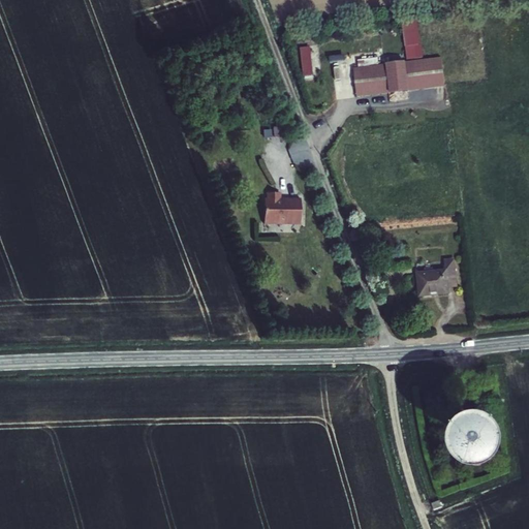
[(354,96),(444,87),(441,57),(419,59),(415,19),(401,21),(405,60),(377,63),(376,58),(356,60),(358,68),(351,69),(354,96)]
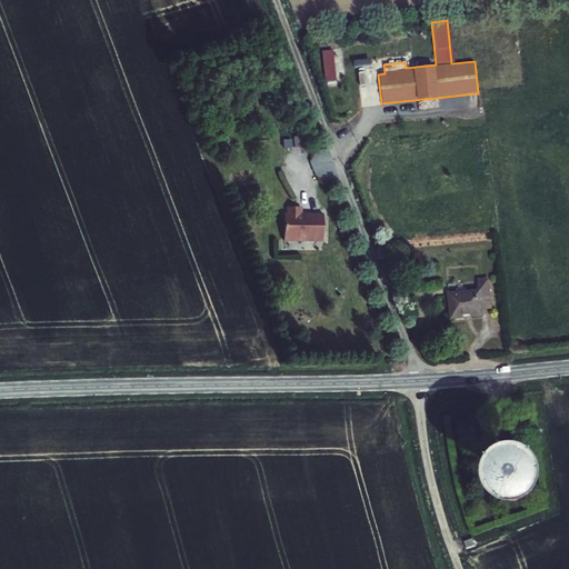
[(336,76),(343,76),(342,49),(335,49),(336,76)]
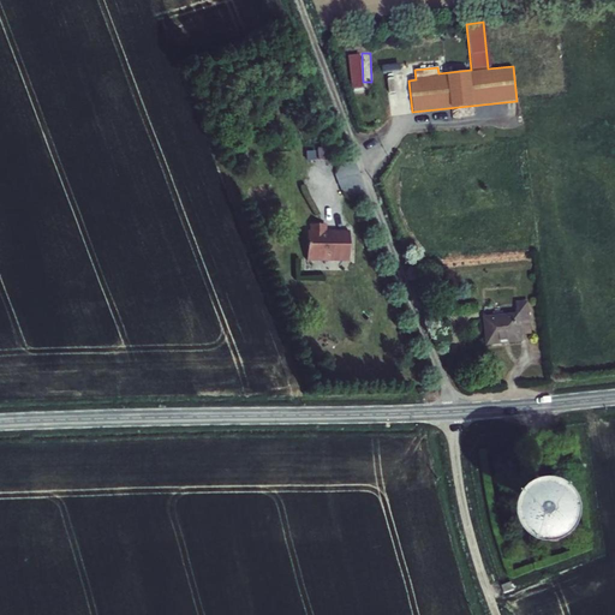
[(348,54),(351,88),(362,87),(360,54),(348,54)]
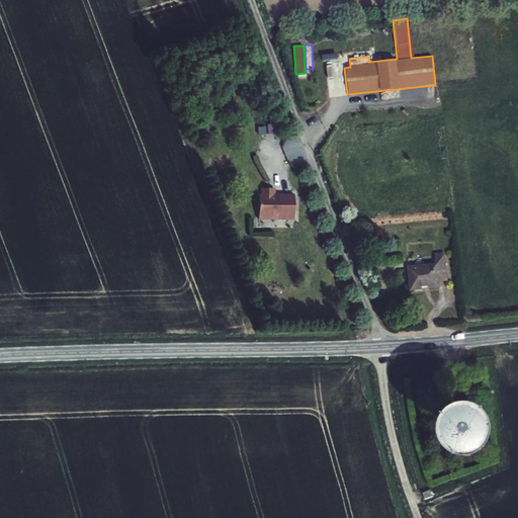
[(257,203),(254,203),(253,224),(265,225),(265,223),(274,223),(276,225),(283,225),(285,224),(288,224),(289,200),(275,199),(275,201),(269,201),(270,195),(260,194),(257,197),(257,203)]
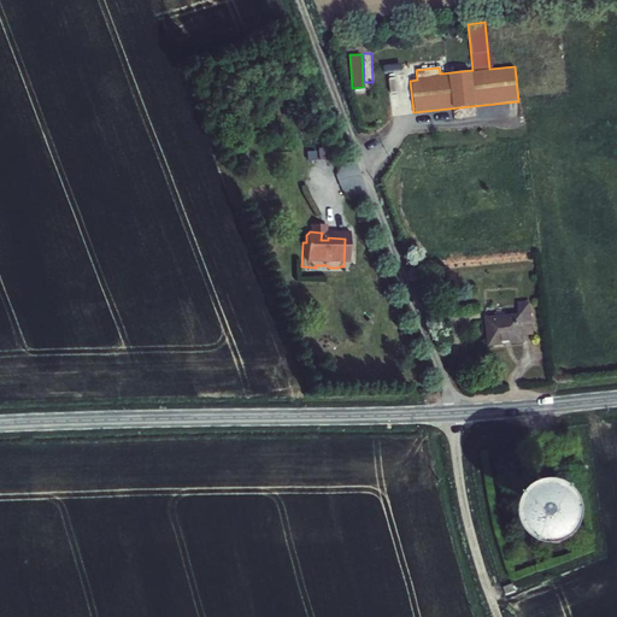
[(530,340),(527,312),(516,313),(518,324),(485,329),(488,352),(521,348),(519,342),(530,340)]
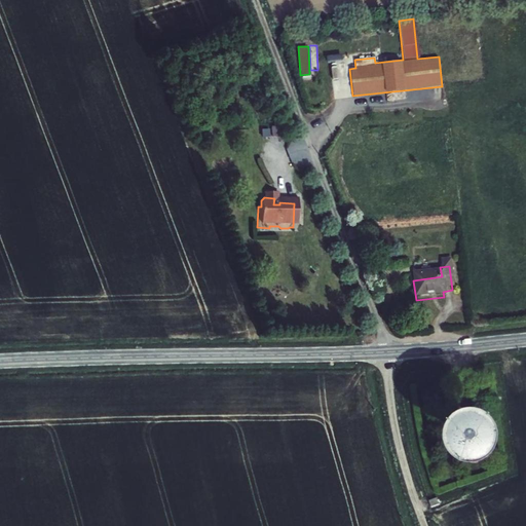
[(464,453),(453,454),(453,464),(481,462),(480,449),(463,450),(464,453)]
